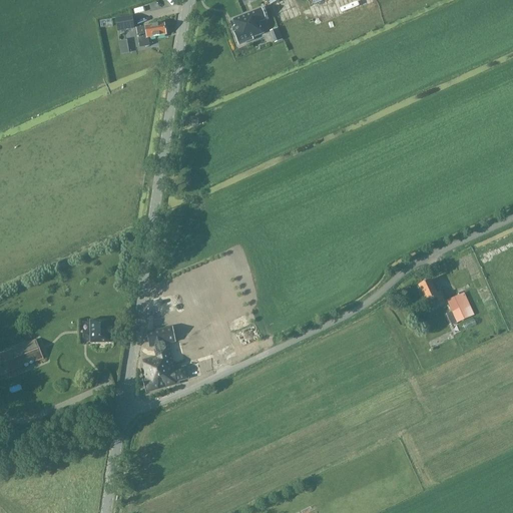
[(158,0),(142,4),(144,10),(168,4),(166,0),(158,0)]
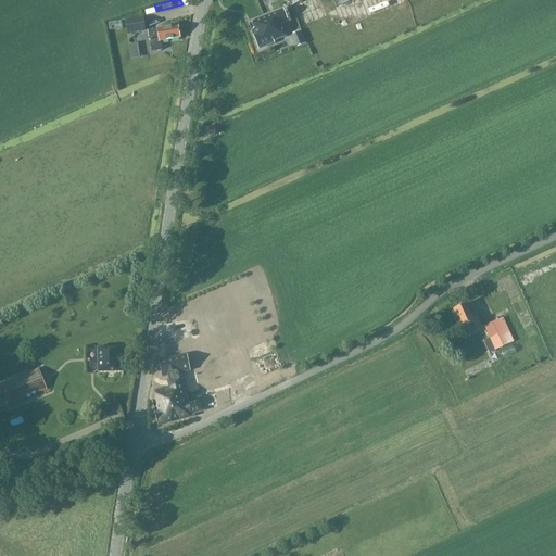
[(253,36),(258,49),(274,43),(273,41),(285,37),(280,24),(288,22),(283,10),(252,22),(254,28),(253,29),(255,35),(253,36)]
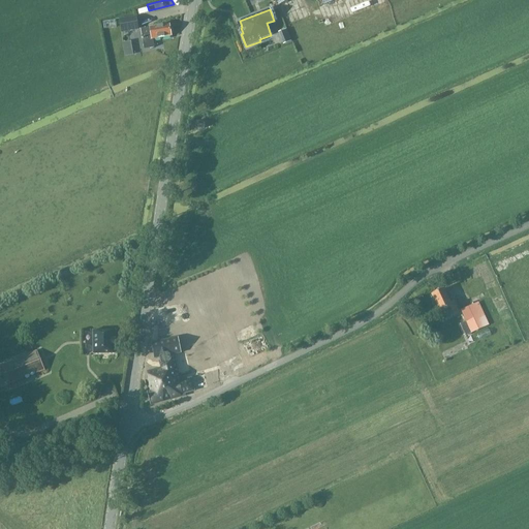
[(121,32),(138,29),(136,17),(119,19),(121,32)]
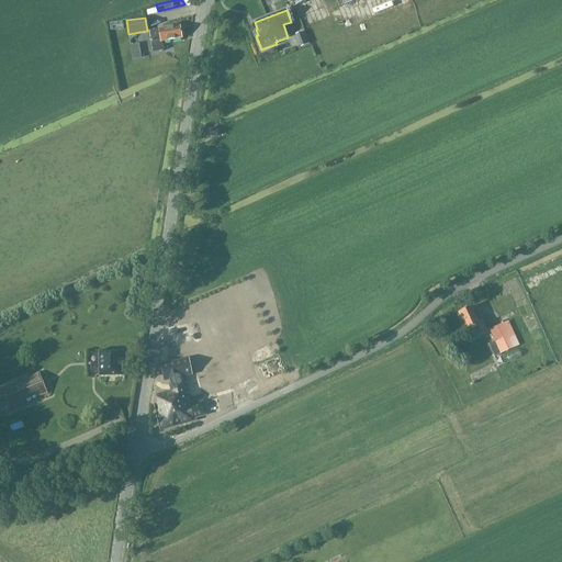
[(153,53),(158,52),(164,51),(163,42),(181,38),(180,25),(149,31),(153,53)]
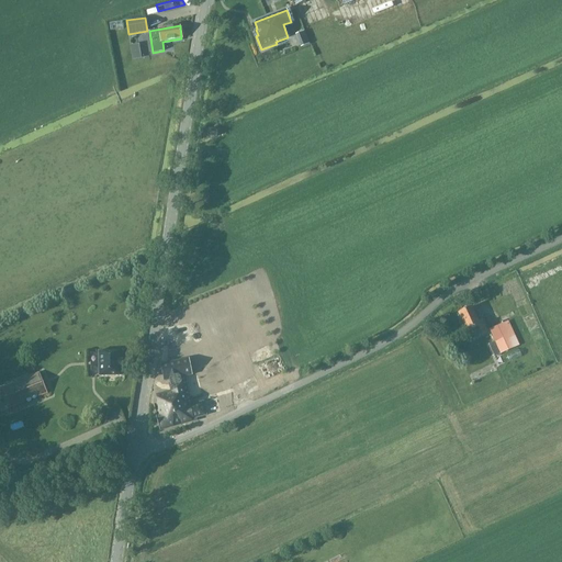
[(479,322),(472,306),(458,313),(467,332),(475,328),(479,336),(487,332),(483,321),(479,322)]
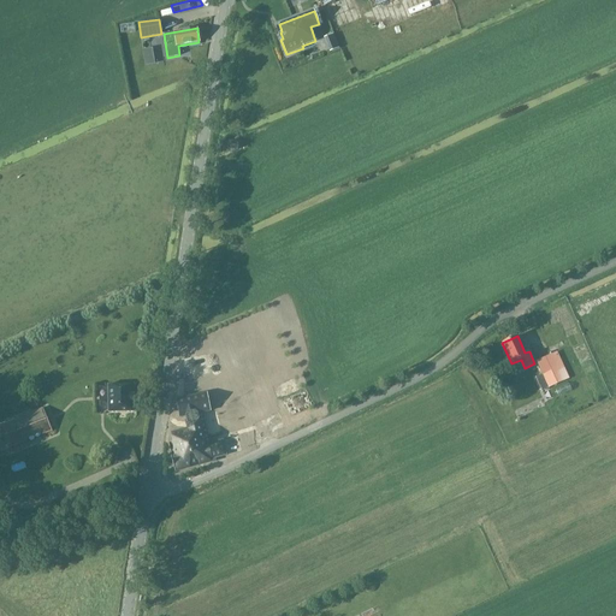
[(549,388),(569,379),(557,353),(537,361),(549,388)]
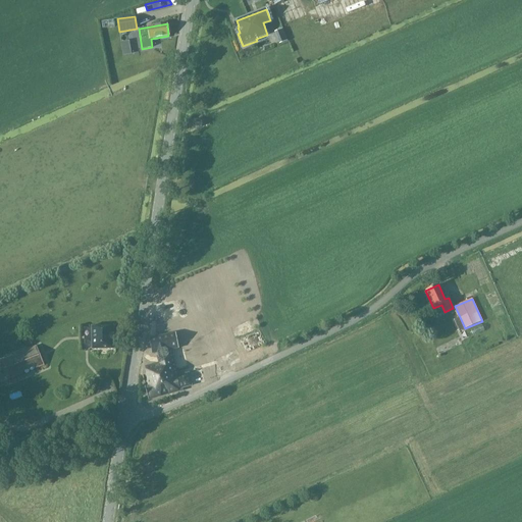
[(91,325),(91,332),(92,350),(114,350),(114,325),(91,325)]
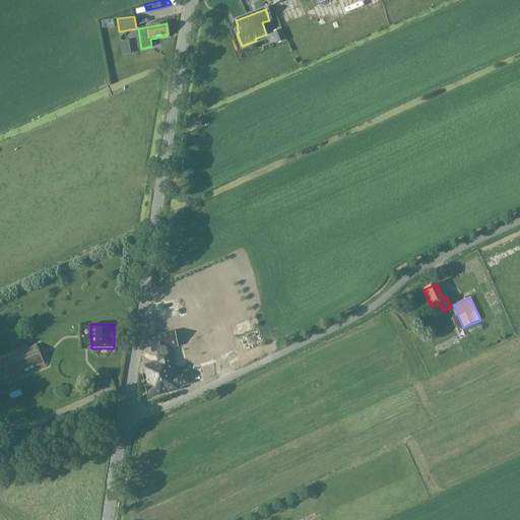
[(174,331),(149,337),(148,337),(151,352),(159,350),(160,354),(156,355),(157,363),(144,366),(146,374),(143,374),(145,384),(144,385),(147,398),(181,390),(180,387),(190,384),(187,372),(177,375),(171,351),(168,351),(167,349),(178,346),(174,331)]
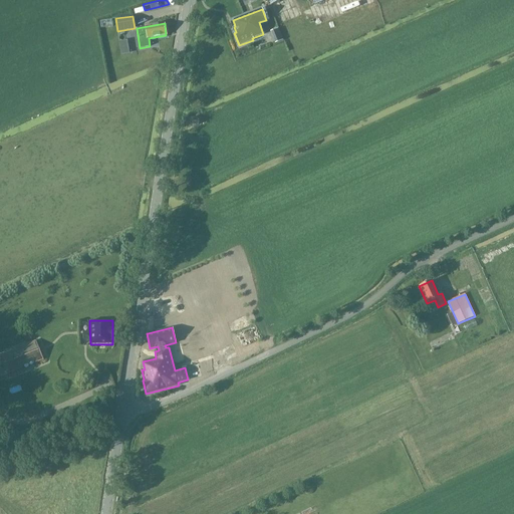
[(247,333),(234,337),(236,344),(249,340),(247,333)]
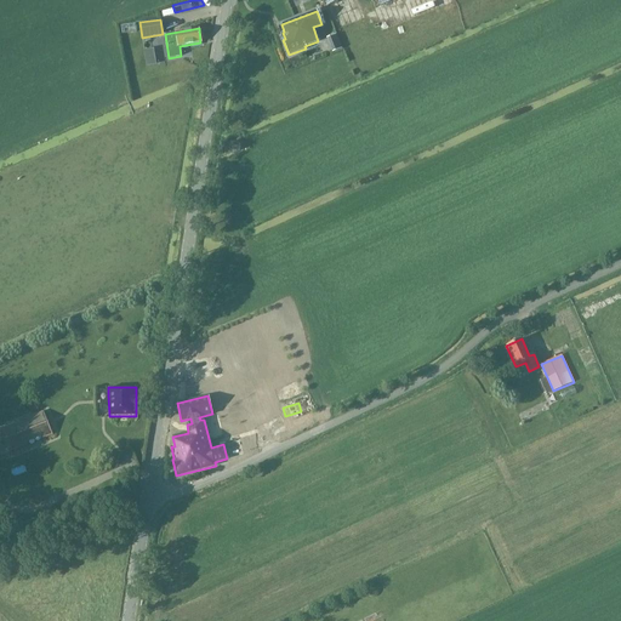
[(52,436),(44,411),(0,427),(0,428),(10,453),(52,436)]
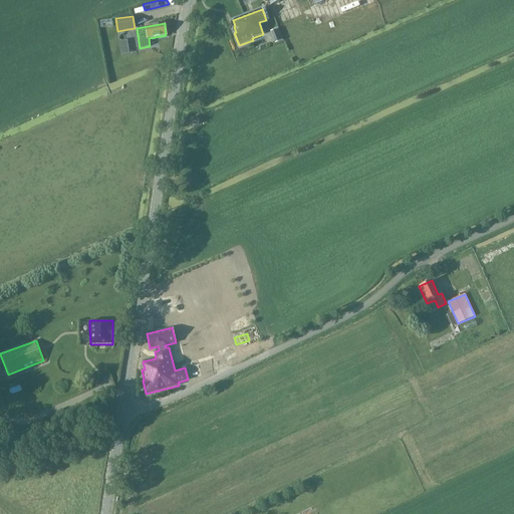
[(187,356),(197,353),(195,347),(185,350),(187,356)]
